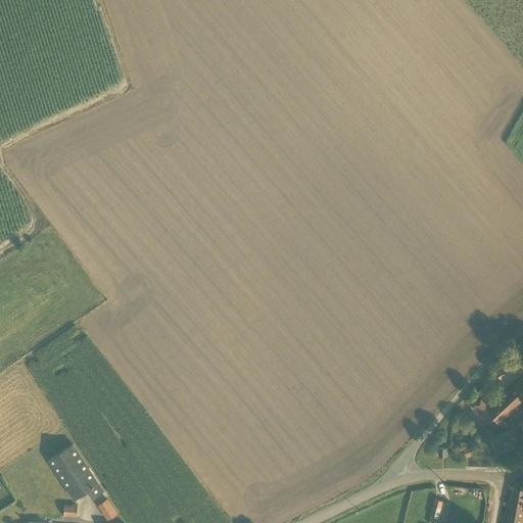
[(501,422),(522,400),(522,379),(489,410),(480,400),(472,409),(482,419),(487,414),(497,424),(501,422)]
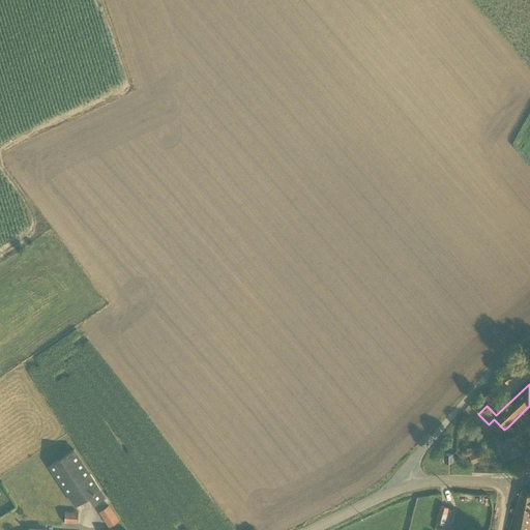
[(496,401),(490,393),(483,399),(491,406),(496,401)]
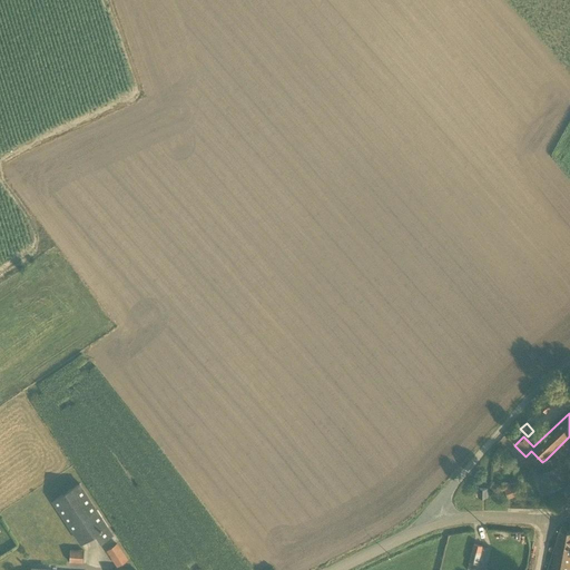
[(553,469),(550,461),(544,463),(548,471),(538,474),(544,492),(562,487),(557,468),(553,469)]
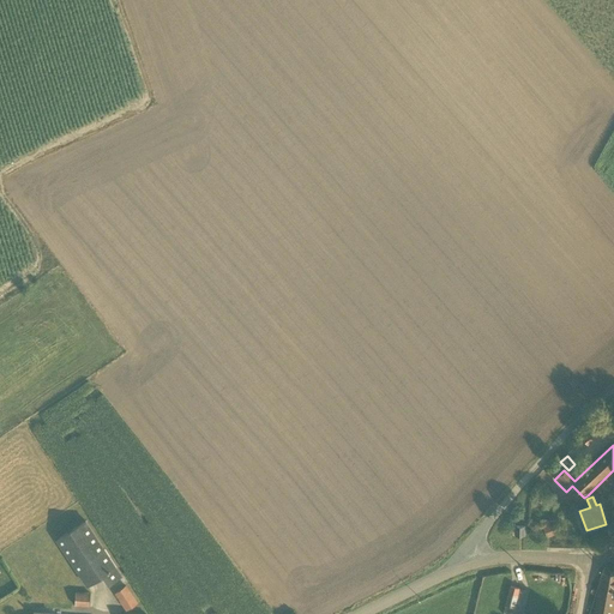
[(85,521),(55,541),(86,588),(104,578),(108,584),(120,576),(85,521)]
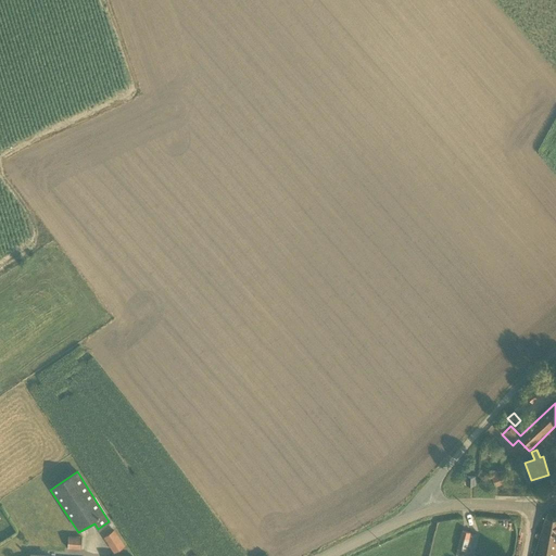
[(490,475),(494,488),(503,485),(498,472),(490,475)]
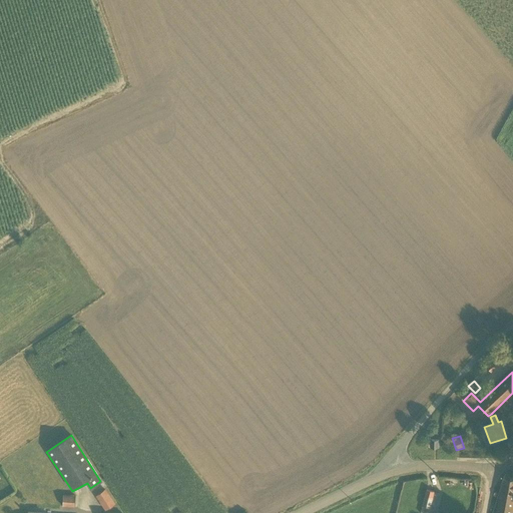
[(512,512),(512,475),(512,474),(506,474),(505,479),(502,478),(496,512),(512,512)]
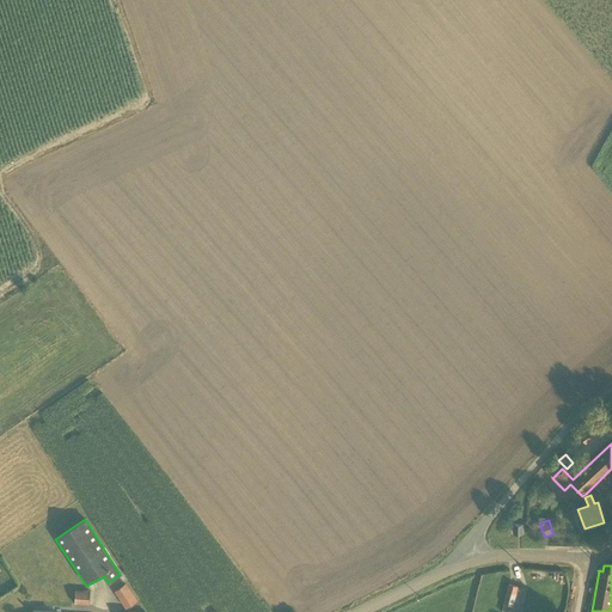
[(126,585),(114,593),(126,610),(138,603),(126,585)]
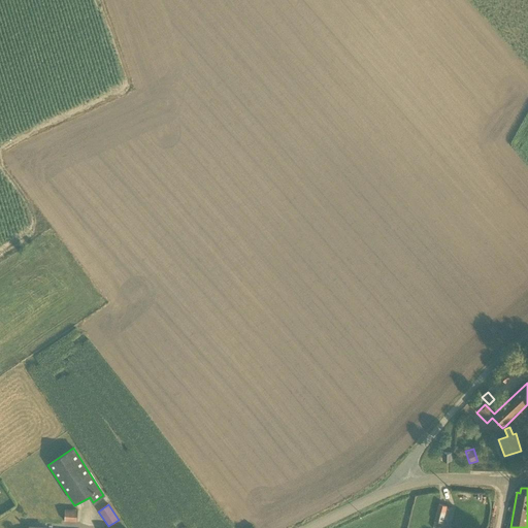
[(433,521),(448,525),(452,508),(437,504),(433,521)]
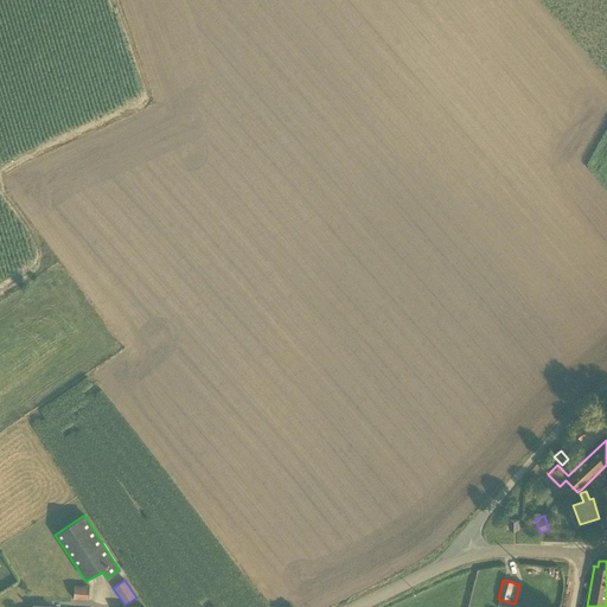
[(89,587),(75,587),(74,599),(88,601),(89,587)]
